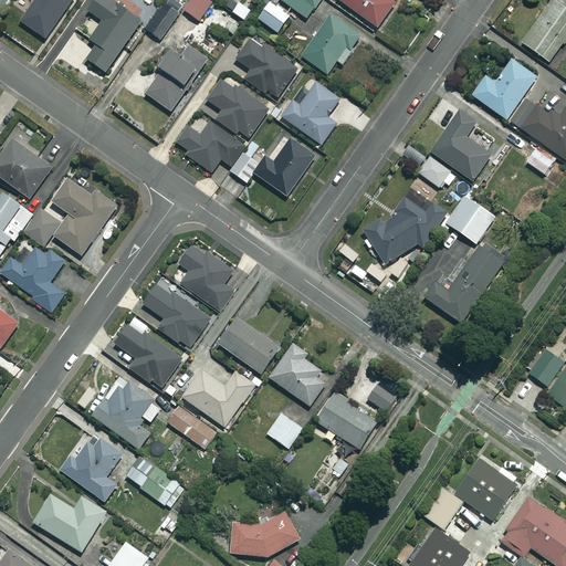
[(73,0),(34,0),(20,22),(46,40),(73,0)]
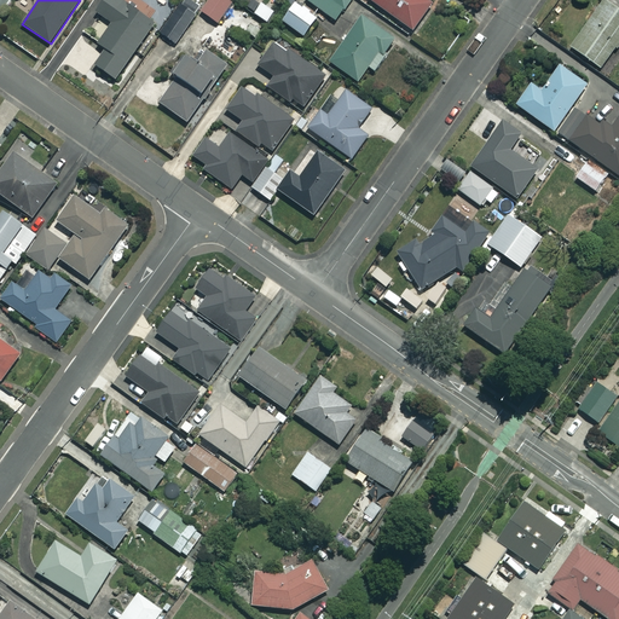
[(154,24),(117,0),(102,0),(94,12),(113,24),(98,45),(105,50),(94,67),(115,80),(154,24)]
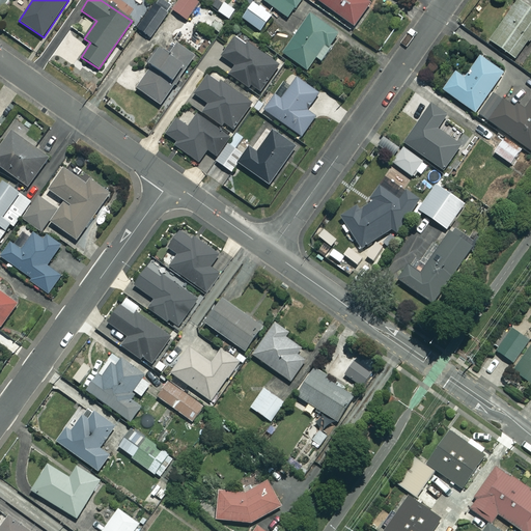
[(199,3),(194,0),(178,0),(172,9),(187,21),(199,3)]
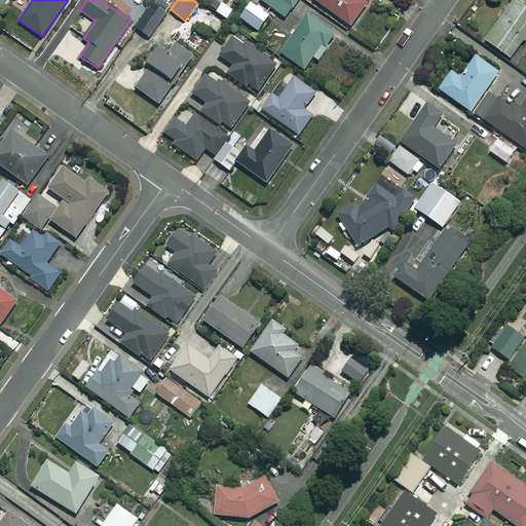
[(261,0),(285,17),(298,0),(261,0)]
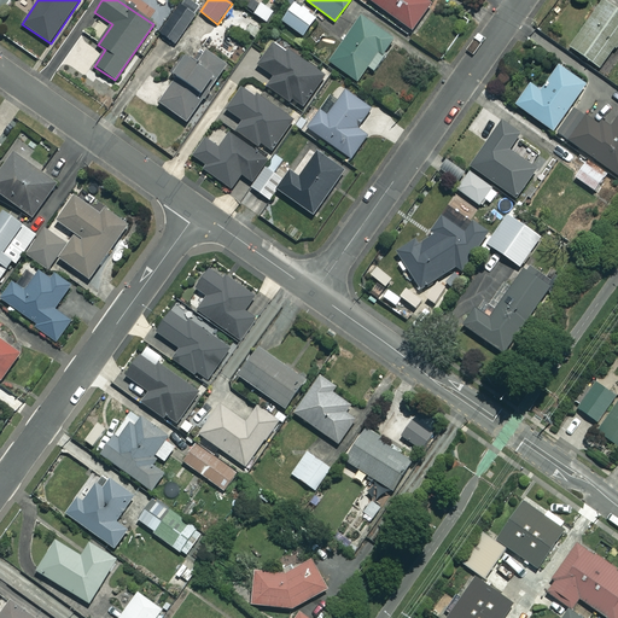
[(367,0),(410,31),(432,0),(367,0)]
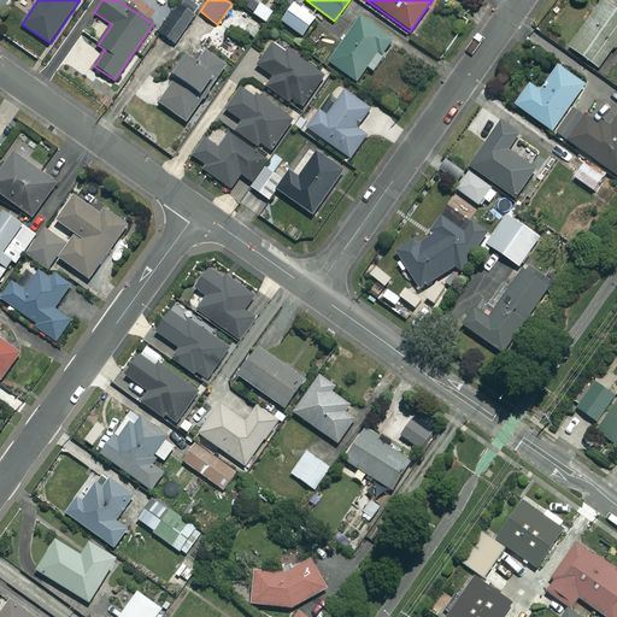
[(616,0),(600,0),(601,1),(568,47),(598,68),(613,45),(616,47),(616,0)]
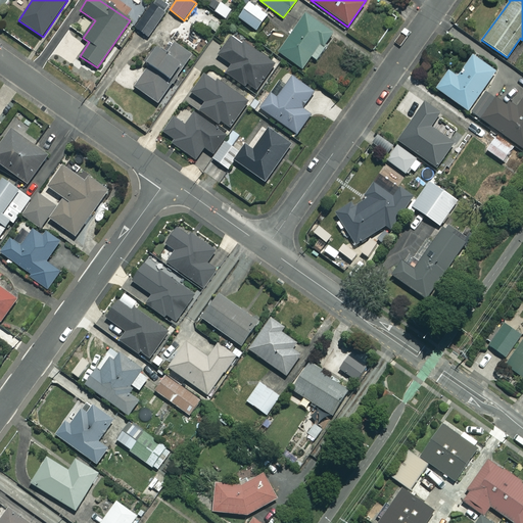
[(167,14),(152,3),(134,28),(148,39),(167,14)]
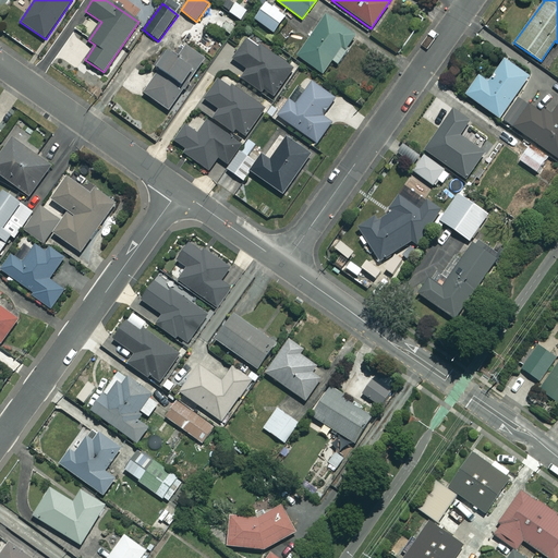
[(339,65),(350,49),(347,47),(355,36),(325,14),(295,56),(323,74),(331,61),(339,65)]
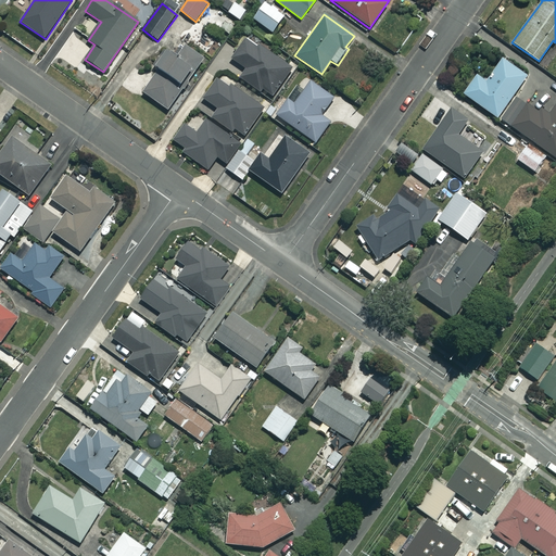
[(225,19),(218,27),(229,36),(236,27),(225,19)]
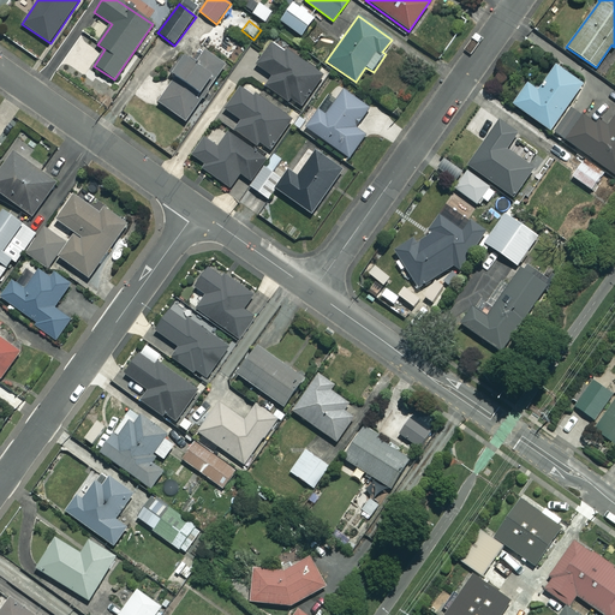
[(264,88),(287,103),(290,101),(300,109),(323,77),(274,42),(257,66),(272,77),(264,88)]
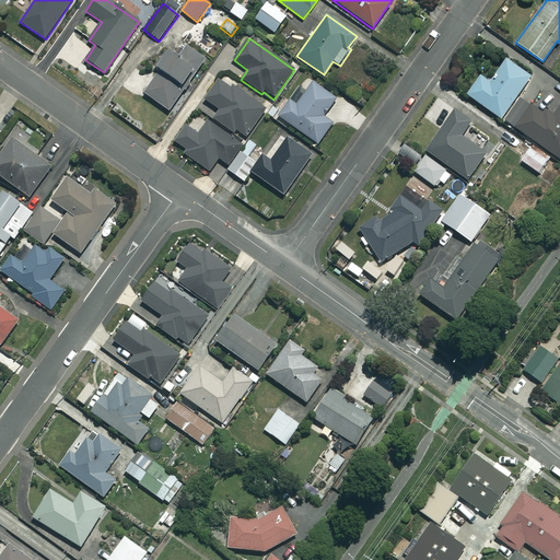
[(153,67),(159,71),(143,94),(168,112),(206,58),(188,46),(179,58),(166,49),(153,67)]
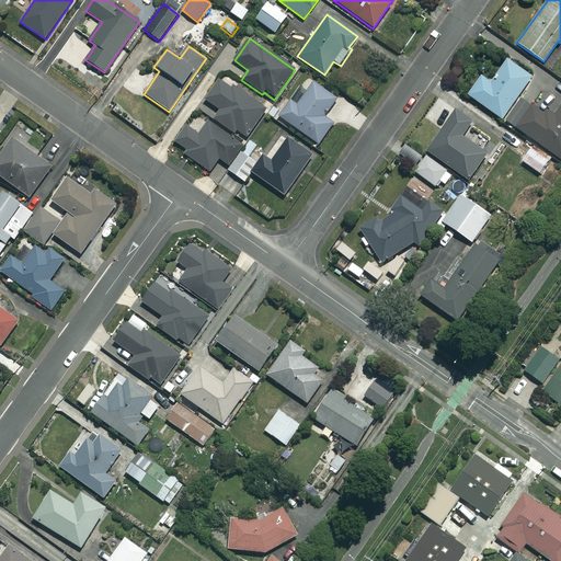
[(533,78),(507,59),(490,82),(481,76),(467,94),(501,119),(533,78)]
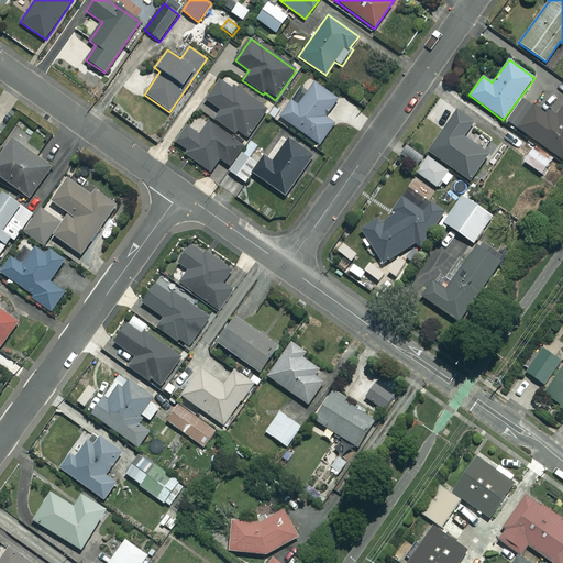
[(338,99),(308,78),(280,117),(319,144),(333,124),(324,118),(338,99)]
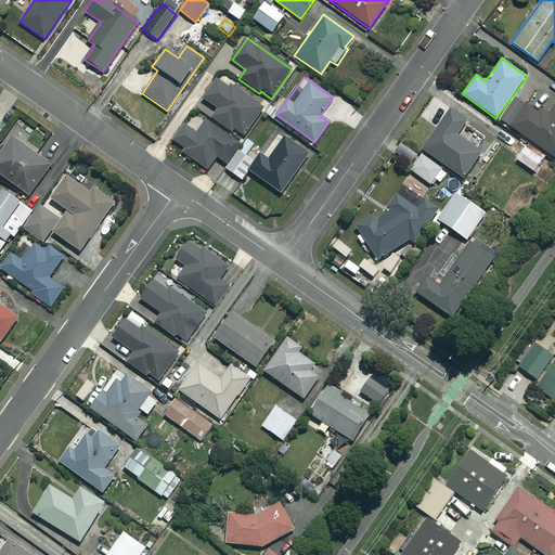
[(263,108),(218,78),(203,100),(217,110),(211,118),(232,131),(233,130),(244,137),(263,108)]
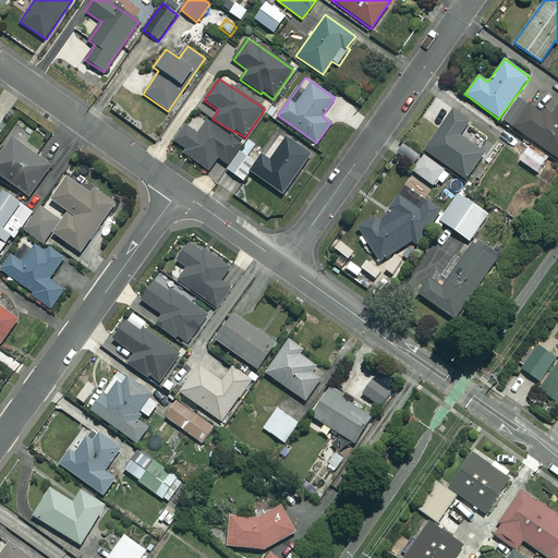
[(557,104),(542,93),(532,107),(520,99),(504,121),(557,159),(557,104)]
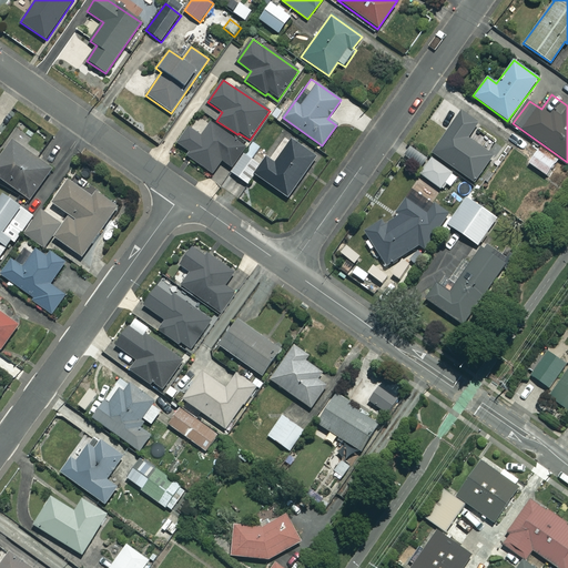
[(477,124),(460,112),(432,153),(474,182),(493,156),(467,139),(477,124)]
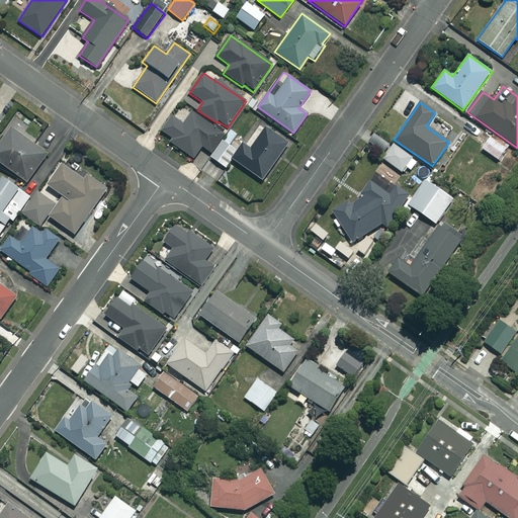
[(171,140),(169,142),(192,160),(202,147),(210,154),(225,136),(193,112),(183,125),(173,117),(161,133),(171,140)]
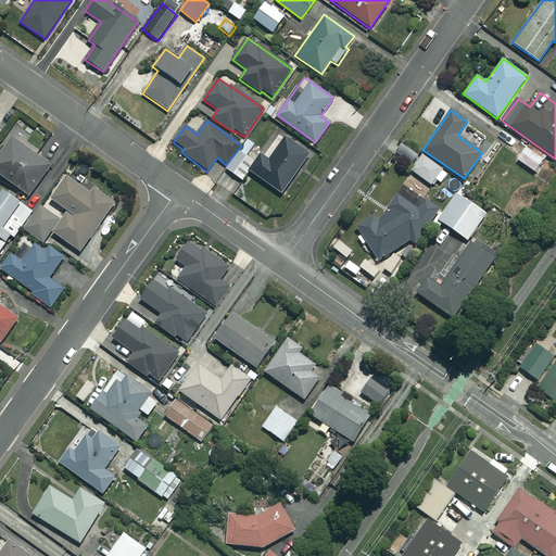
[(243,181),(250,172),(281,193),(310,154),(281,135),(266,155),(247,141),(227,169),(243,181)]
